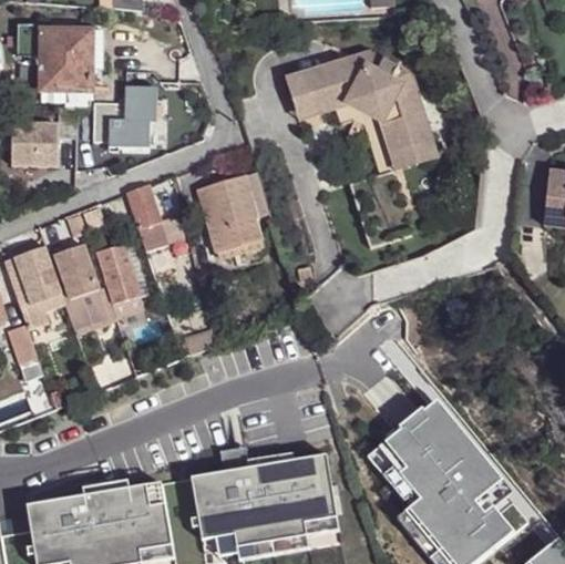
[(131,10),(144,11),(143,0),(112,0),(113,8),(131,10)]
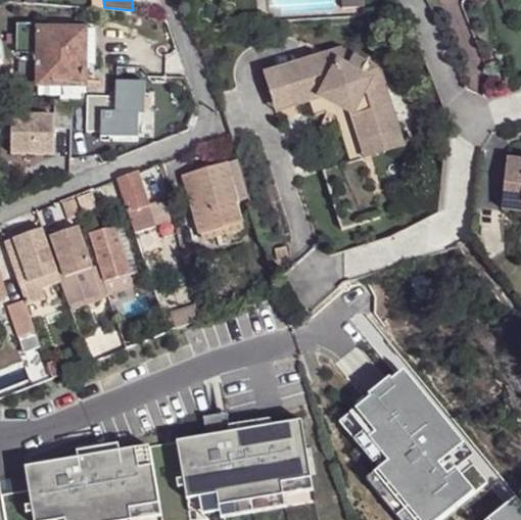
[(136,21),(137,10),(133,10),(121,9),(120,20),(136,21)]
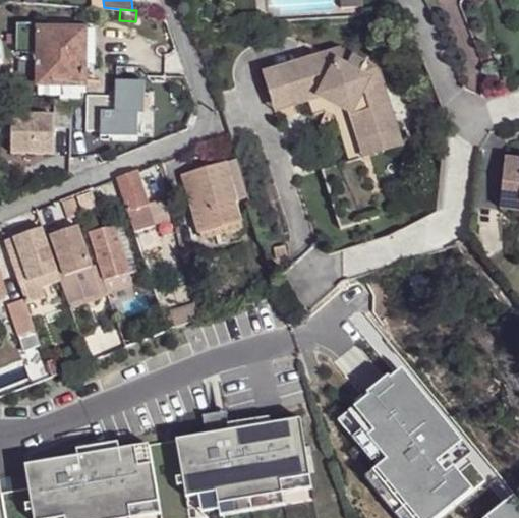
[(16,47),(38,48),(37,27),(37,22),(16,21),(16,47)]
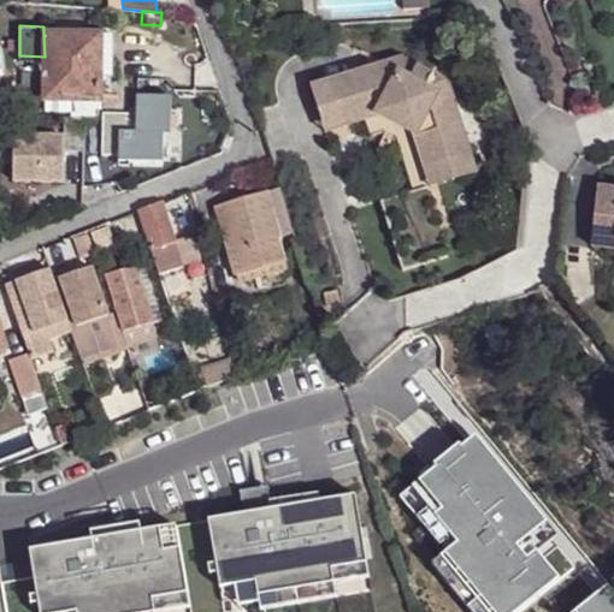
[(43,33),(45,57),(43,93),(43,99),(98,100),(98,76),(98,33),(43,33)]
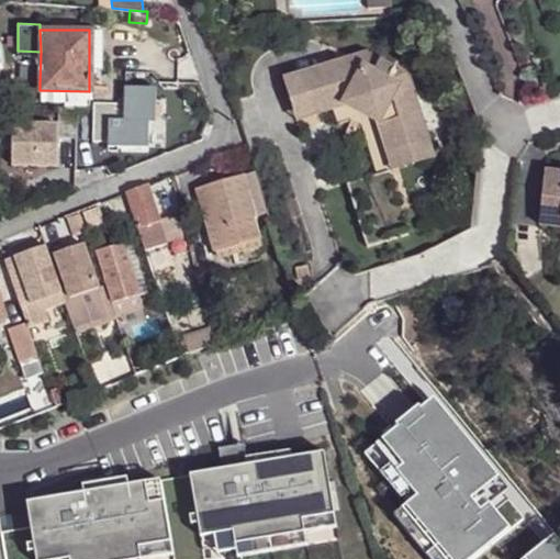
[(100,31),(89,30),(89,69),(94,69),(100,69),(100,31)]
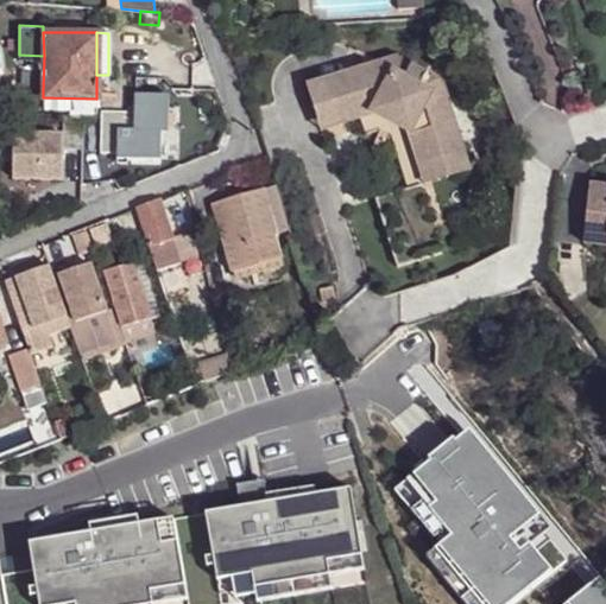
[(393,53),(380,57),(406,72),(403,59),(401,51),(393,53)]
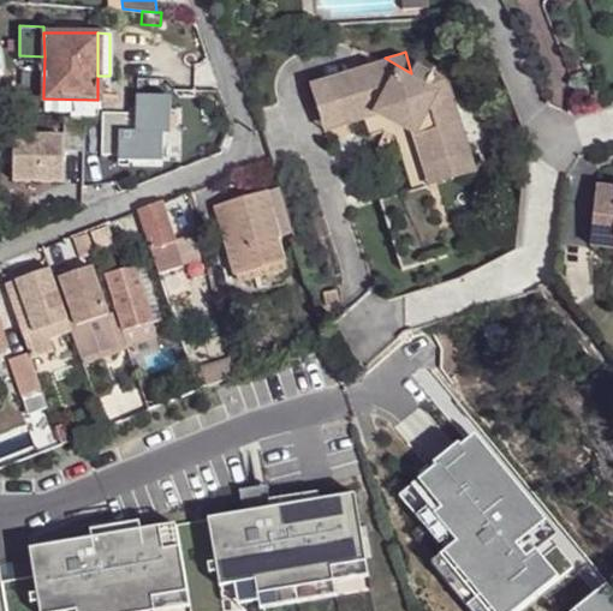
[(411,73),(385,58),(329,76),(344,123),(365,115),(372,133),(394,125),(415,190),(381,199),(403,269),(454,253),(433,184),(427,166),(472,151),(454,95),(428,81),(434,67),(418,59),(411,73)]
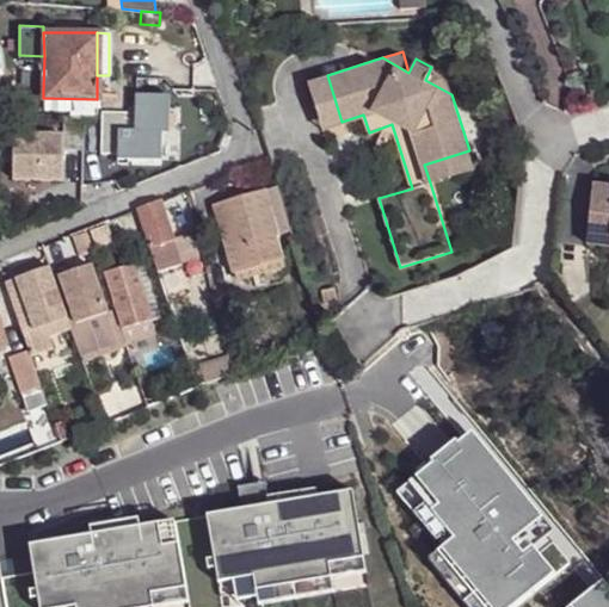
[(437,76),(425,80),(451,94),(449,86),(446,74),(437,76)]
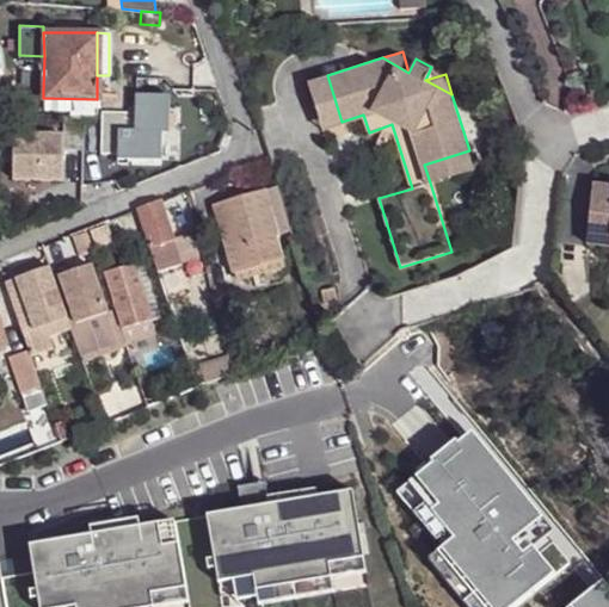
[(324,127),(342,122),(327,75),(309,81),(324,127)]
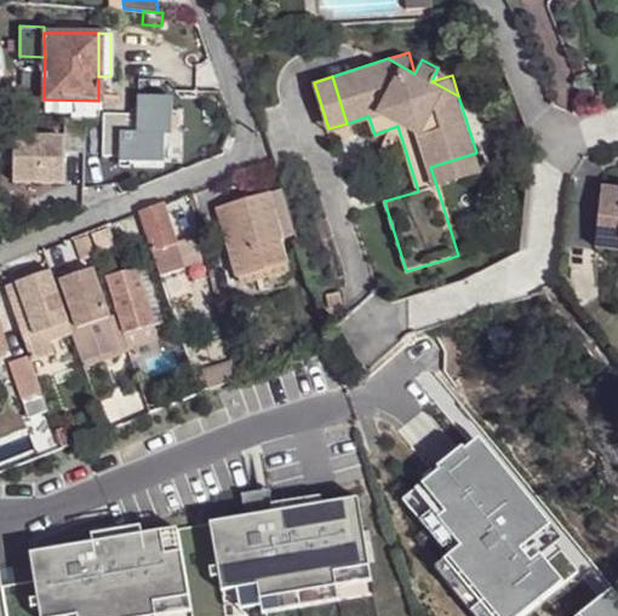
[(137,95),(136,113),(118,113),(102,113),(102,119),(102,155),(119,156),(118,161),(162,162),(164,96),(137,95)]
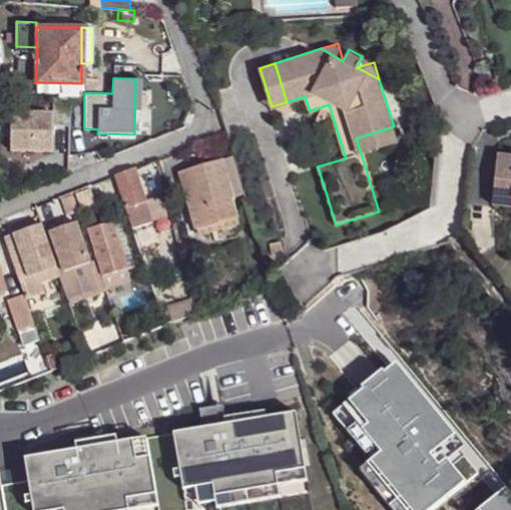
[(81,93),(81,83),(36,82),(36,87),(36,93),(81,93)]
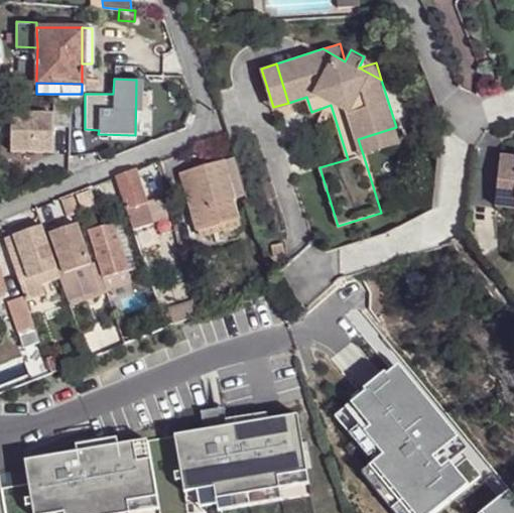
[(9,150),(48,151),(49,114),(10,113),(9,150)]
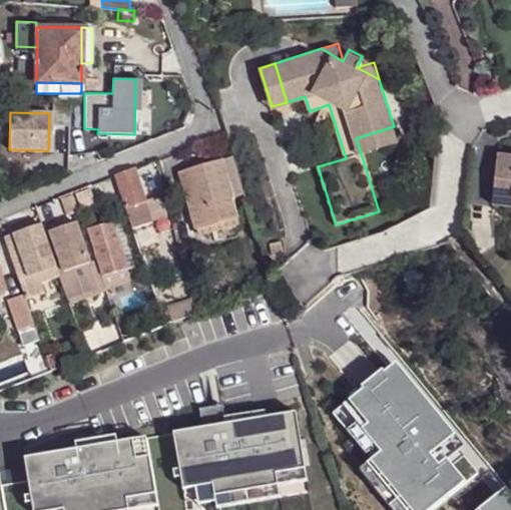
[(399,141),(394,126),(356,138),(361,153),(399,141)]
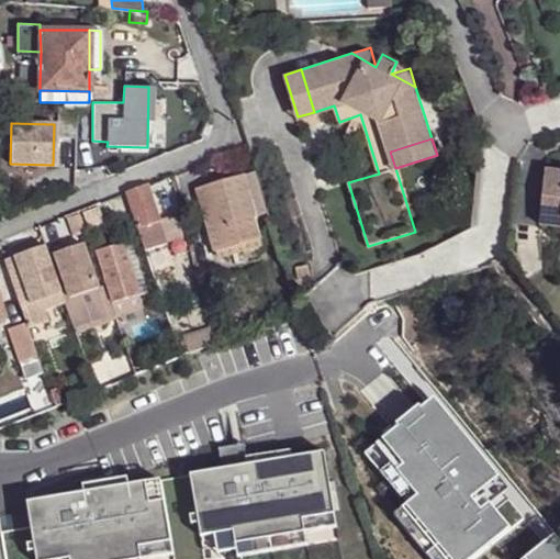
[(559,166),(539,164),(534,210),(559,212),(559,166)]
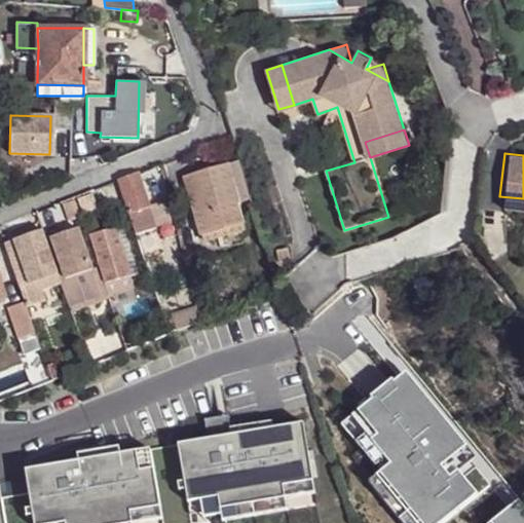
[(247,198),(234,159),(184,175),(194,214),(200,212),(237,201),(247,198)]
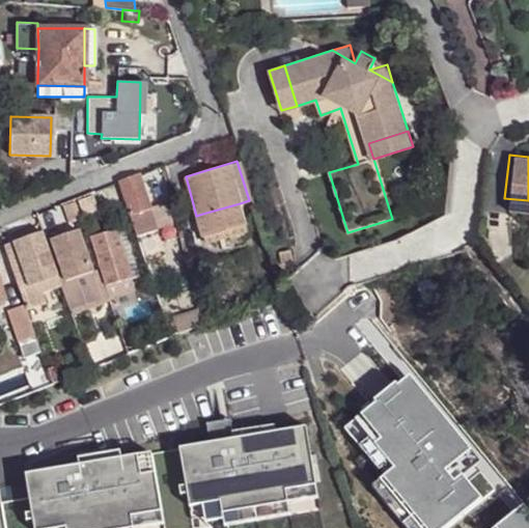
[(137,172),(117,179),(135,232),(156,226),(137,172)]
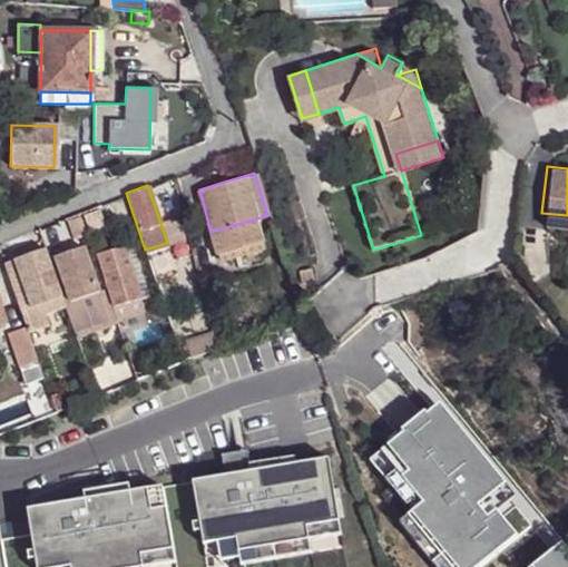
[(567,215),(541,213),(540,222),(567,224),(567,215)]
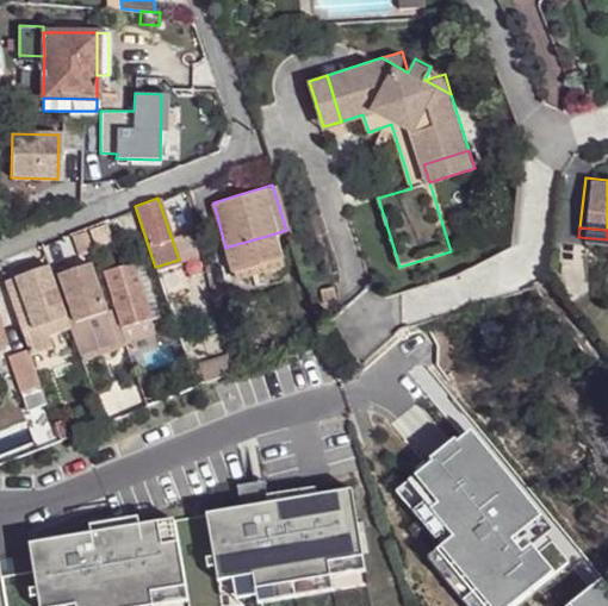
[(84,230),(69,235),(75,252),(90,248),(84,230)]
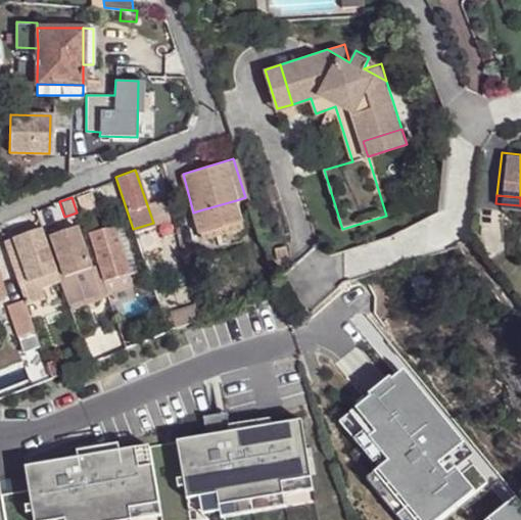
[(236,200),(199,210),(206,238),(245,227),(236,200)]
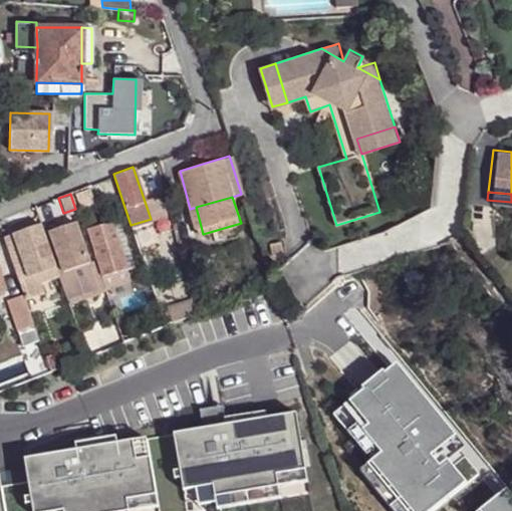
[(110,219),(86,227),(101,275),(125,268),(110,219)]
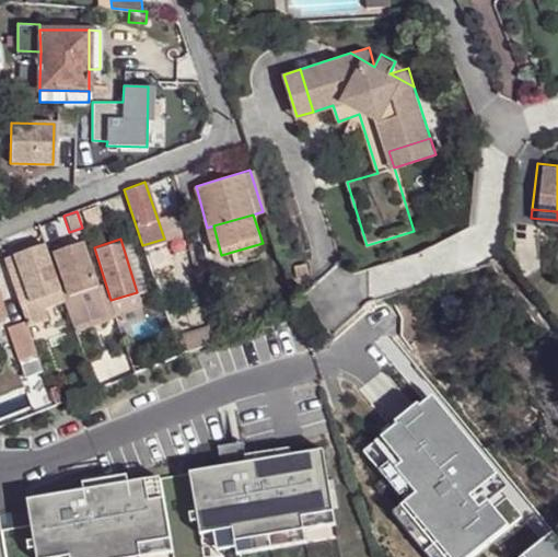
[(80,241),(53,250),(68,294),(95,286),(80,241)]
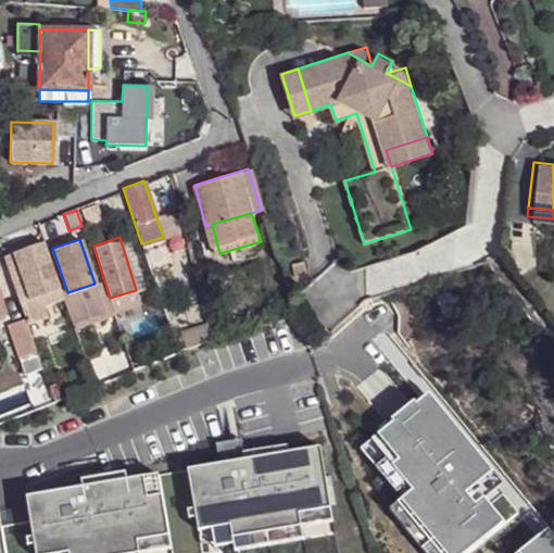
[(49,303),(62,299),(61,294),(42,242),(4,258),(20,303),(46,293),(49,303)]
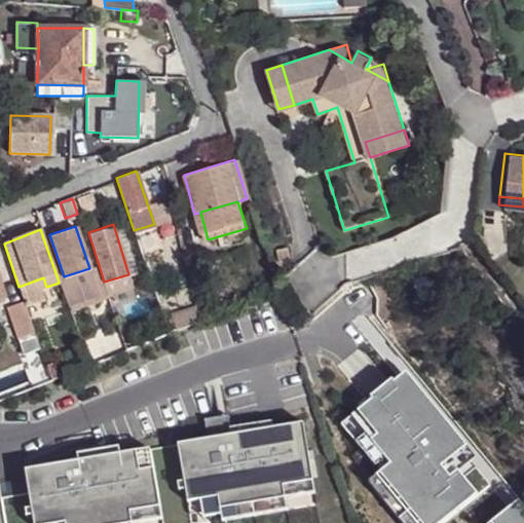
[(64,276),(58,278),(59,283),(68,306),(100,296),(89,268),(64,276)]
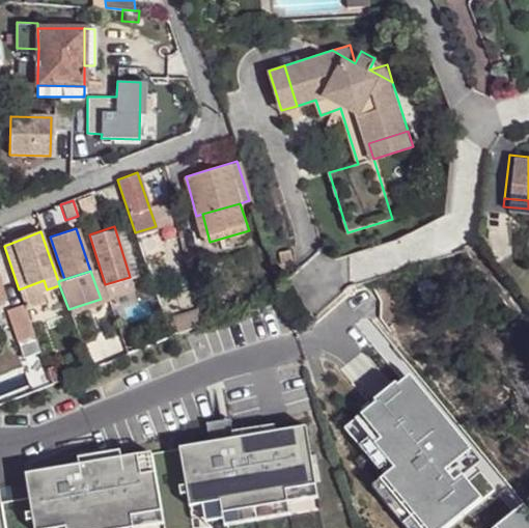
[(23,304),(25,309),(51,300),(47,289),(44,280),(19,289),(23,304)]
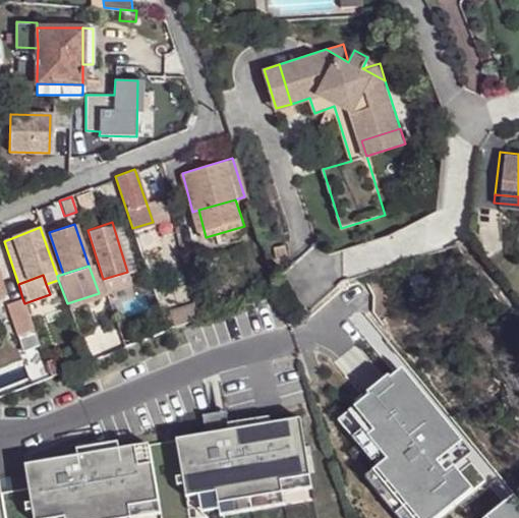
[(22,298),(6,303),(16,335),(34,329),(31,322),(24,303),(22,298)]
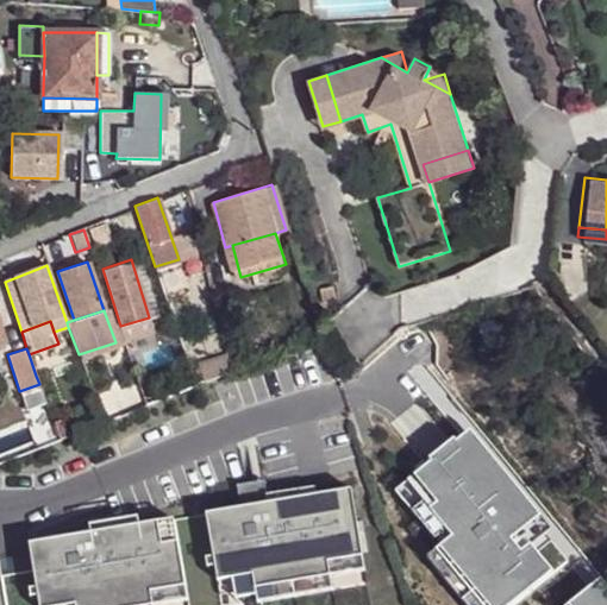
[(198,366),(204,383),(233,373),(227,355),(198,366)]
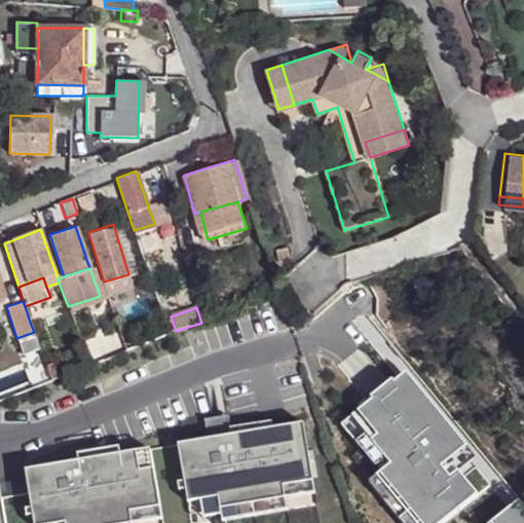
[(134,326),(122,330),(126,345),(139,341),(134,326)]
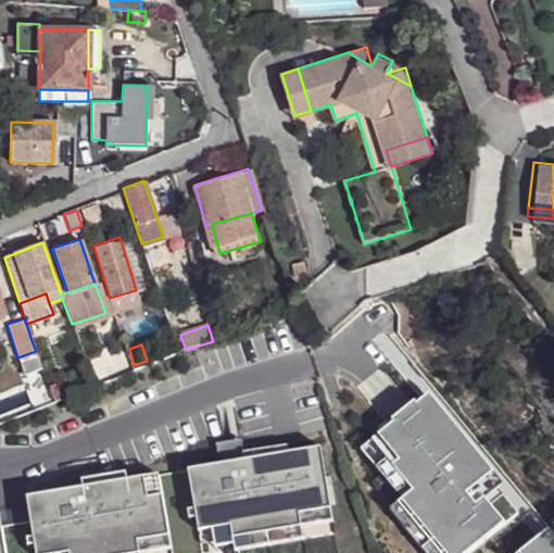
[(97,384),(108,379),(101,357),(89,362),(97,384)]
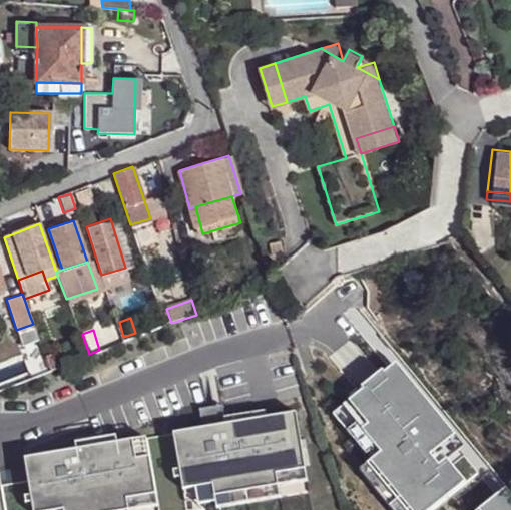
[(49,371),(63,366),(58,351),(43,355),(49,371)]
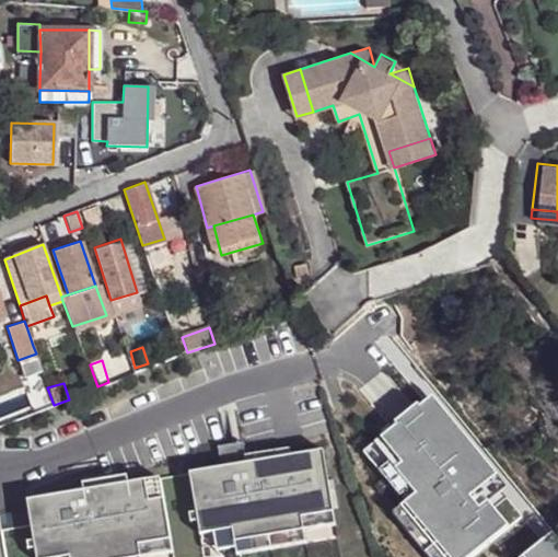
[(557,556),(557,552),(427,387),(351,440),(427,556),(557,556)]
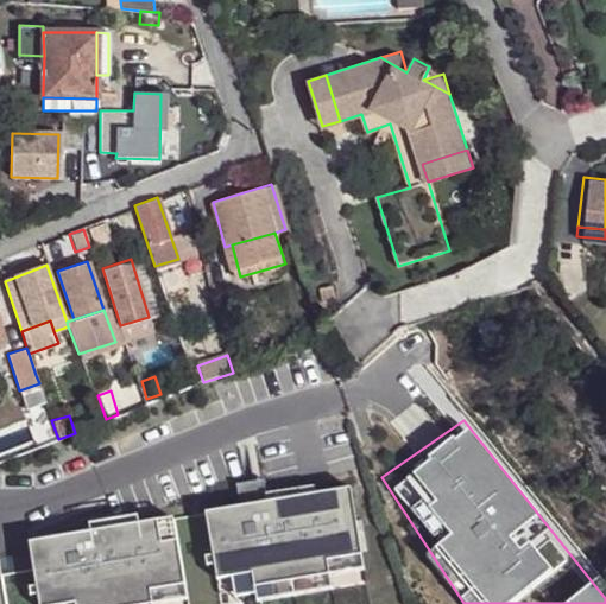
[(237,494),(263,489),(262,481),(235,484),(237,494)]
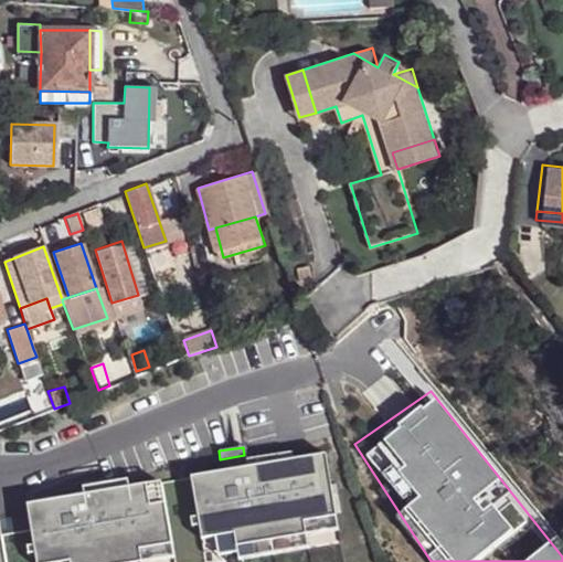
[(0,561),(200,561),(306,544),(301,521),(333,516),(322,454),(296,458),(294,452),(245,459),(244,455),(220,459),(222,472),(80,496),(78,488),(56,491),(57,498),(25,504),(29,528),(0,533),(0,561)]
